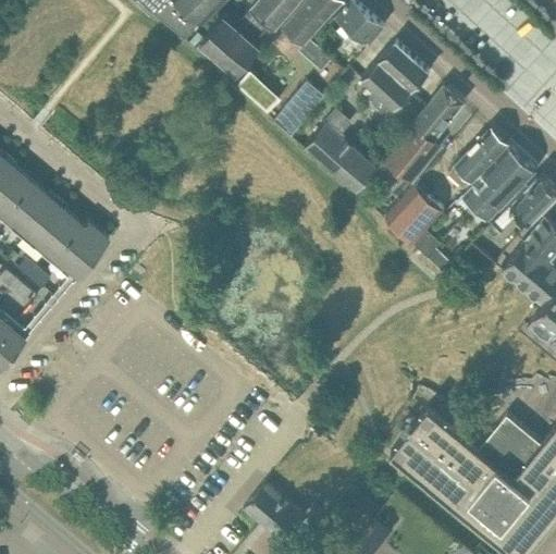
[(159,0),(151,9),(168,24),(190,0),(159,0)]
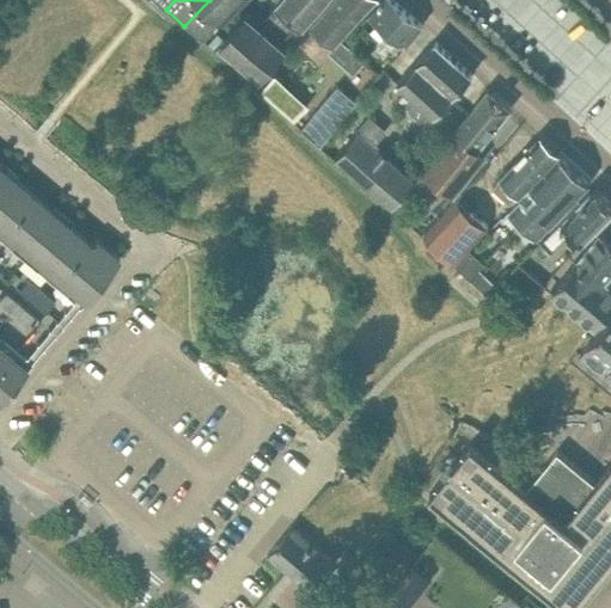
[(209,0),(184,26),(203,43),(224,22),(243,0),(209,0)]
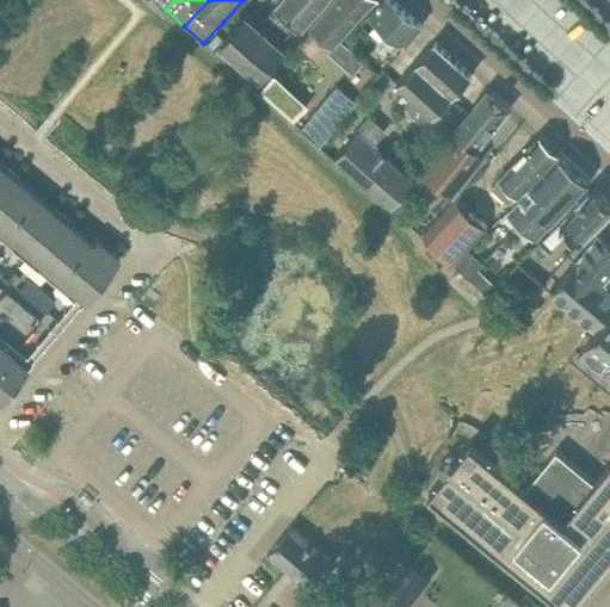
[(279,0),(257,28),(282,50),(325,0),(279,0)]
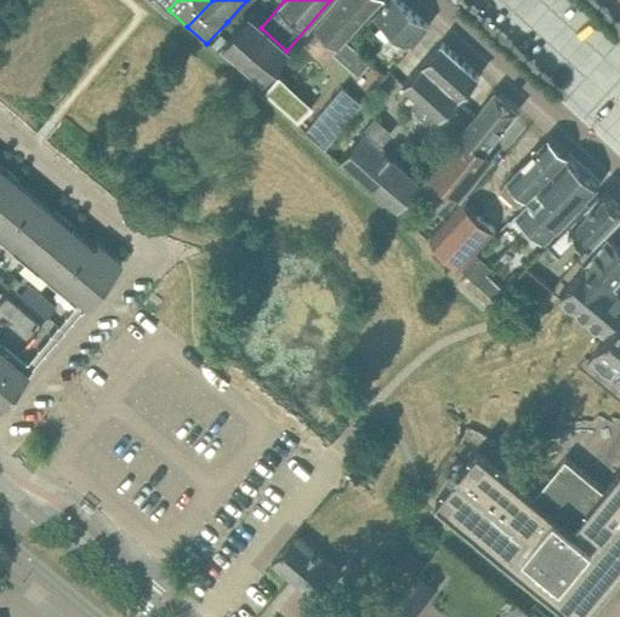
[(340,0),(311,33),(336,55),(385,0),(384,0),(340,0)]
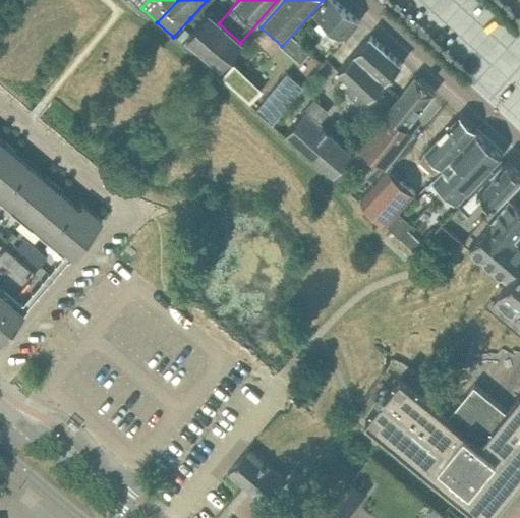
[(320,22),(311,33),(318,38),(321,34),(335,47),(341,41),(344,43),(359,25),(329,0),(327,0),(314,14),(312,16),(320,22)]
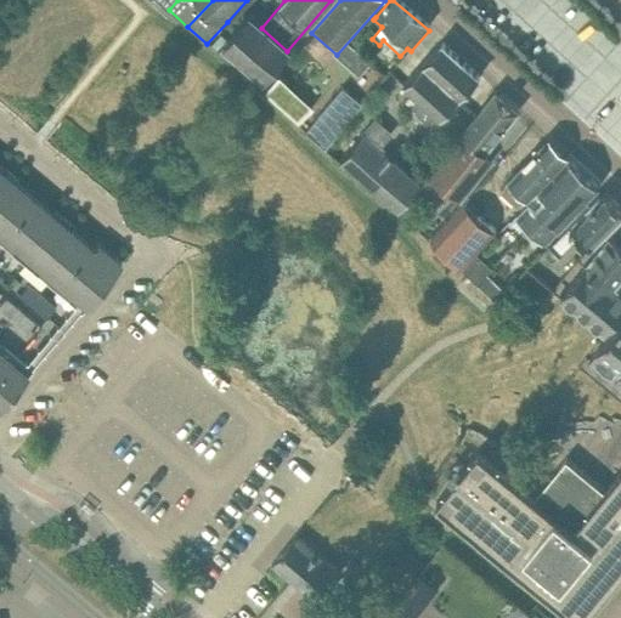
[(249,16),(216,52),(258,89),(289,52),(287,51),(261,28),(249,16)]
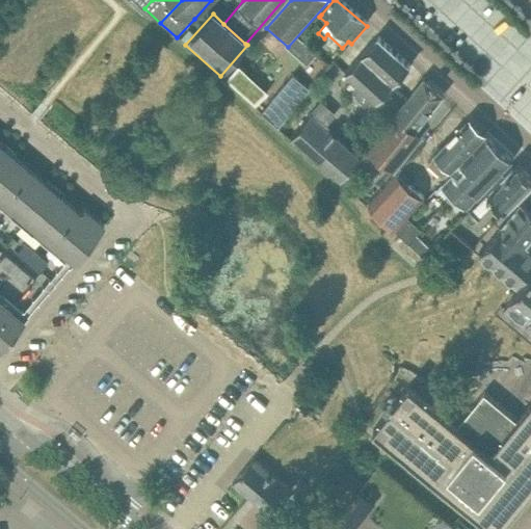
[(345,75),(348,78),(360,88),(351,98),(365,110),(373,101),(377,104),(396,84),(409,69),(394,54),(390,51),(377,40),(376,41),(345,75)]
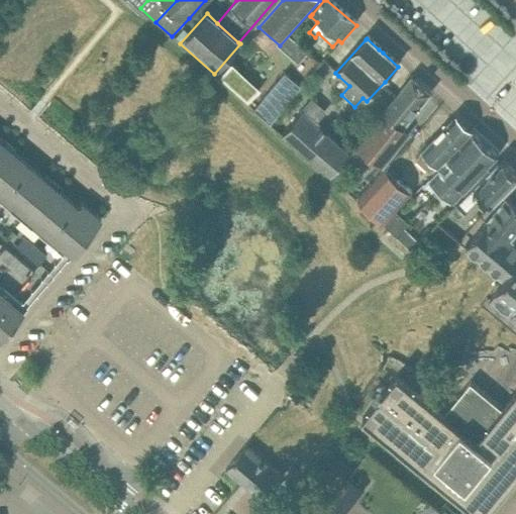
[(232,67),(221,80),(249,106),(262,93),(232,67)]
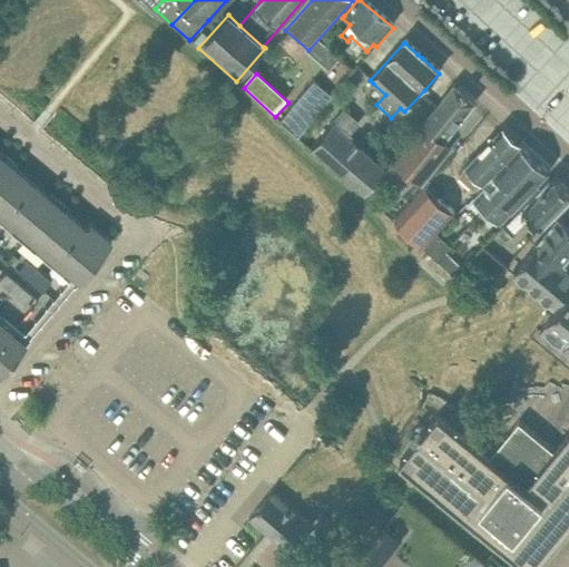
[(361,75),(351,86),(362,96),(372,86),(361,75)]
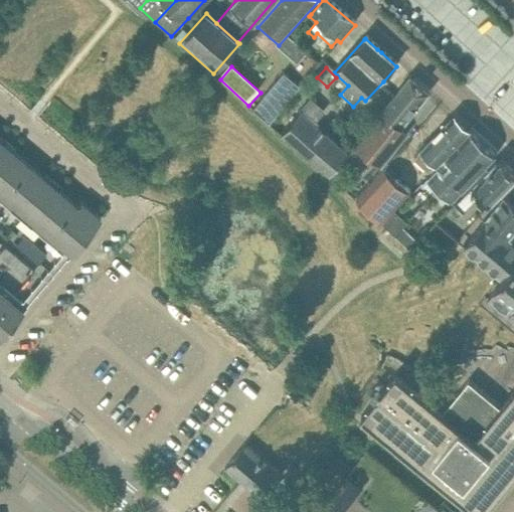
[(283,75),(253,111),(270,124),(299,90),(283,75)]
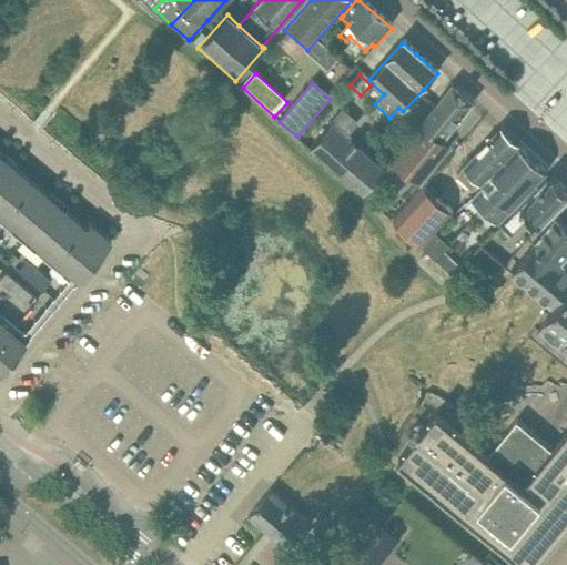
[(437,103),(392,161),(402,169),(398,173),(403,177),(404,174),(411,180),(413,178),(421,183),(448,148),(442,142),(458,121),(473,104),(452,87),(437,103)]
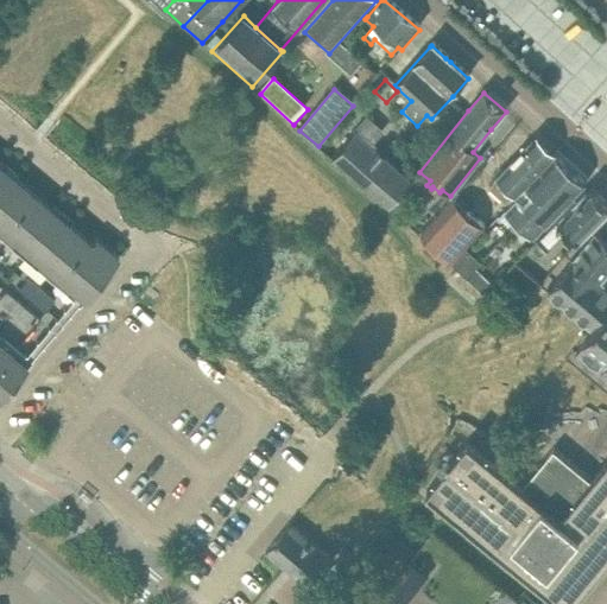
[(389,209),(396,201),(403,192),(411,183),(371,148),(384,133),(370,121),(381,107),(370,95),(320,148),(332,159),(389,209)]
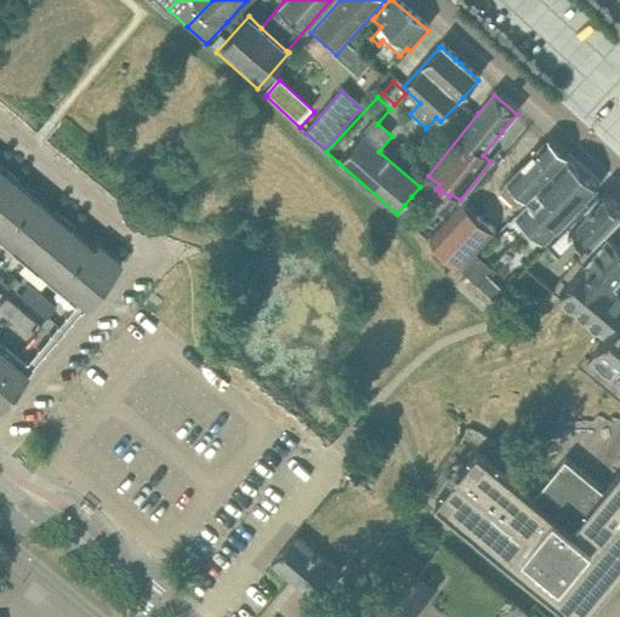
[(499,193),(516,209),(519,205),(519,206),(566,160),(546,142),(529,159),(507,182),(499,193)]
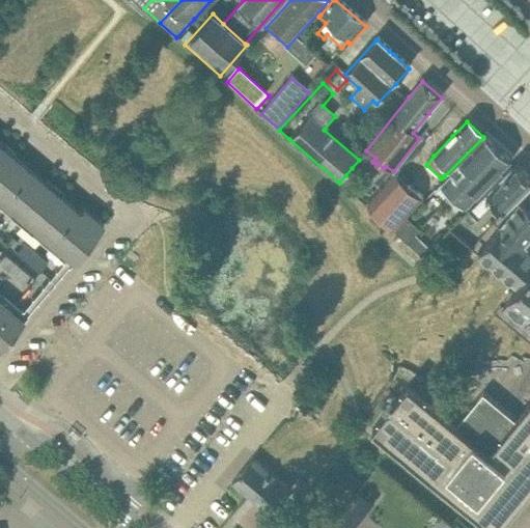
[(443,185),(436,191),(444,199),(448,203),(498,149),(484,138),(458,164),(459,166),(453,174),(443,185)]
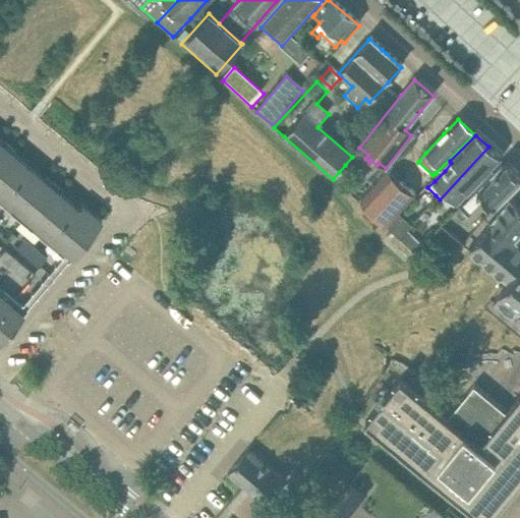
[(0,198),(71,259),(101,224),(80,207),(76,211),(0,146),(0,198)]
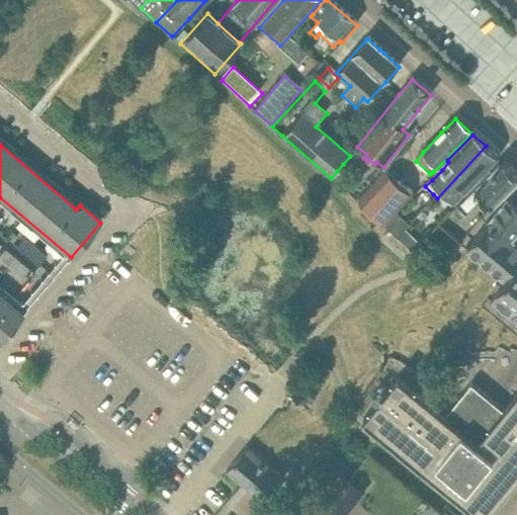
[(486,146),(437,198),(441,201),(447,195),(455,202),(485,173),(499,158),(486,146)]
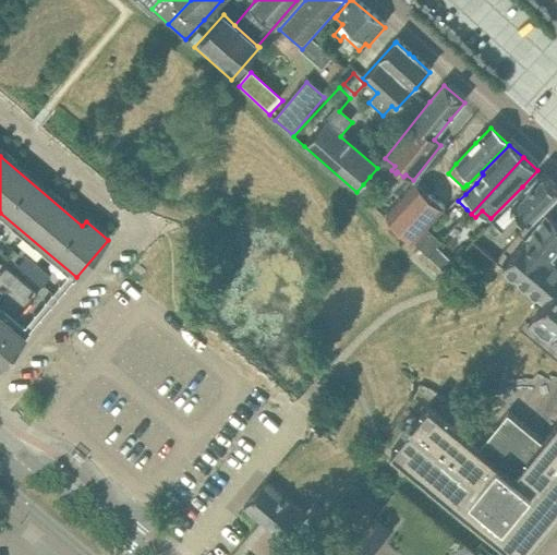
[(377,168),(370,177),(378,184),(391,170),(395,166),(385,158),(377,168)]
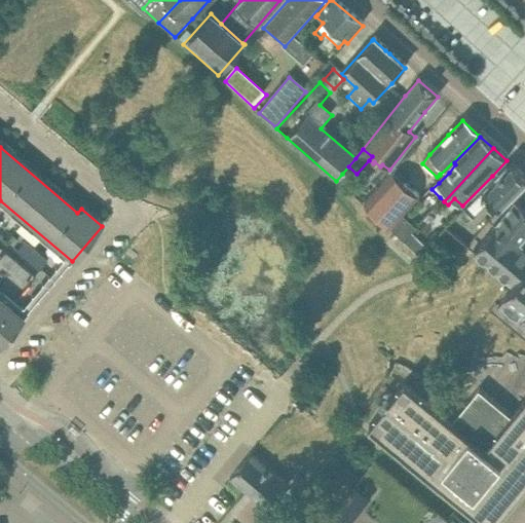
[(463,211),(473,219),(490,202),(498,211),(524,184),(524,178),(511,164),(495,179),(463,211)]
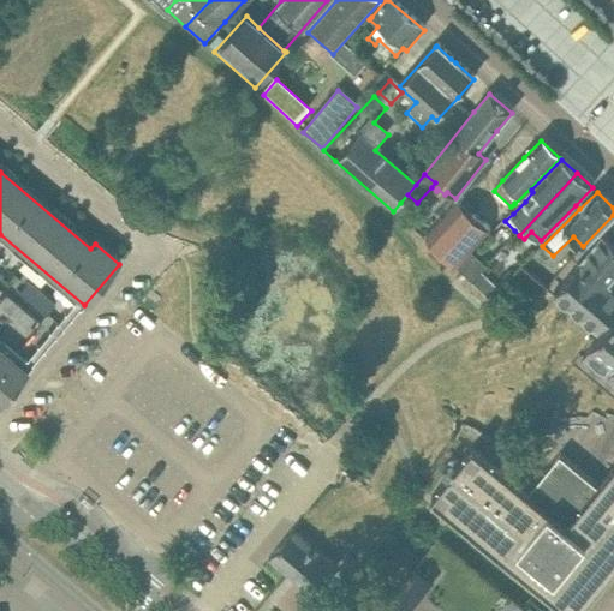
[(424,240),(425,239),(431,234),(417,221),(418,219),(400,203),(393,211),(392,213),(424,240)]
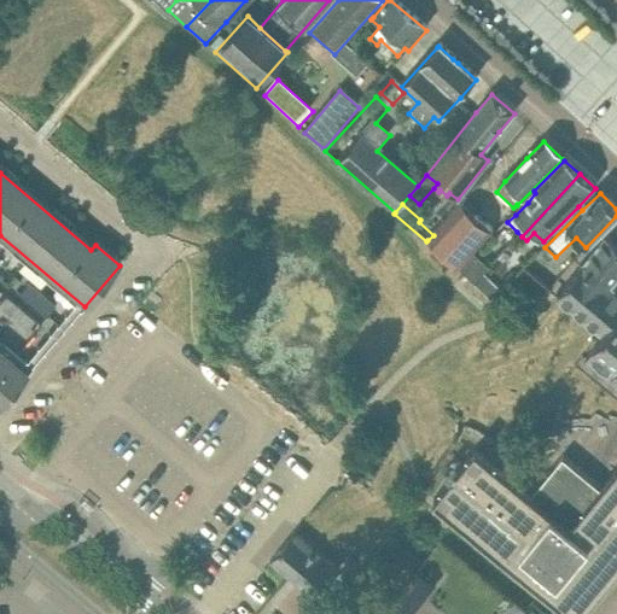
[(434,235),(428,240),(458,268),(493,233),(461,204),(434,235)]
